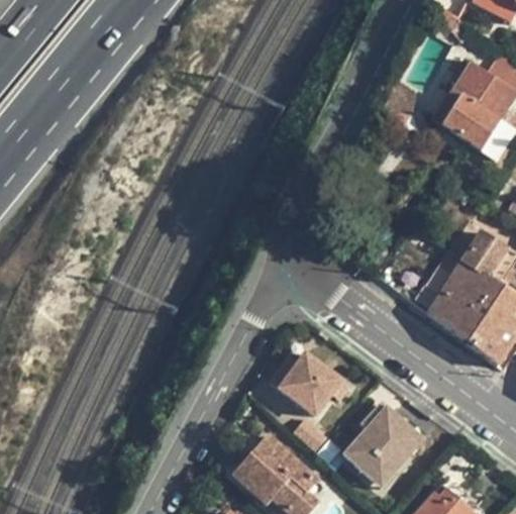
[(429,0),(429,1),(439,8),(457,20),(459,21),(472,1),(472,0),(429,0)]
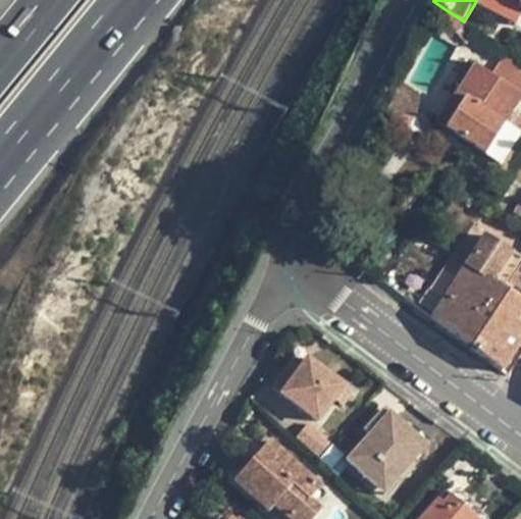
[(520,8),(516,6),(518,2),(520,3),(520,0),(476,0),(476,1),(517,22),(520,14),(520,8)]
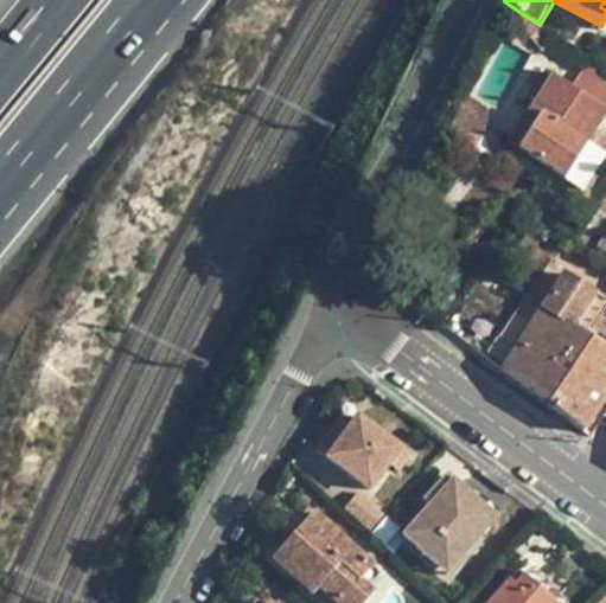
[(530,37),(537,24),(516,10),(508,25),(530,37)]
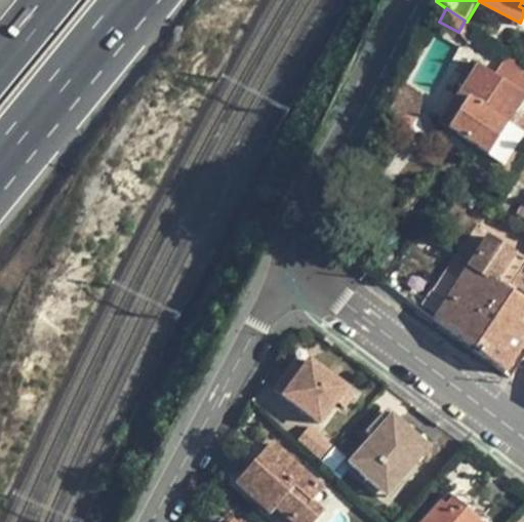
[(490,73),(519,90),(523,81),(523,67),(502,54),(490,73)]
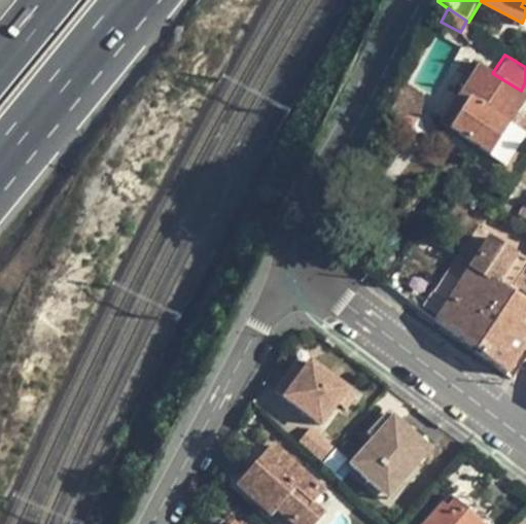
[(492,73),(476,63),(459,90),(469,96),(449,130),(489,153),(503,163),(500,168),(510,173),(513,168),(523,150),(517,146),(525,134),(525,132),(523,131),(507,121),(515,111),(525,94),(521,91),(492,73)]
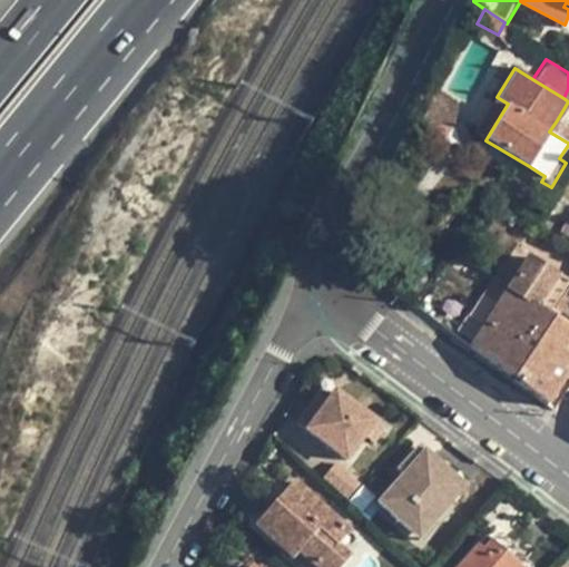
[(508,104),(497,97),(476,134),(486,140),(508,104)]
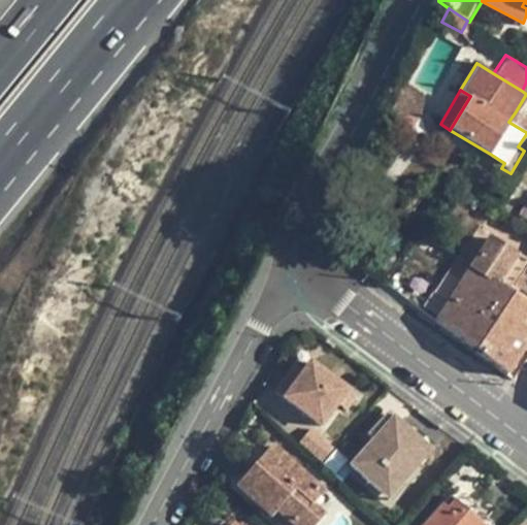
[(421,101),(404,93),(391,120),(410,136),(425,120),(421,101)]
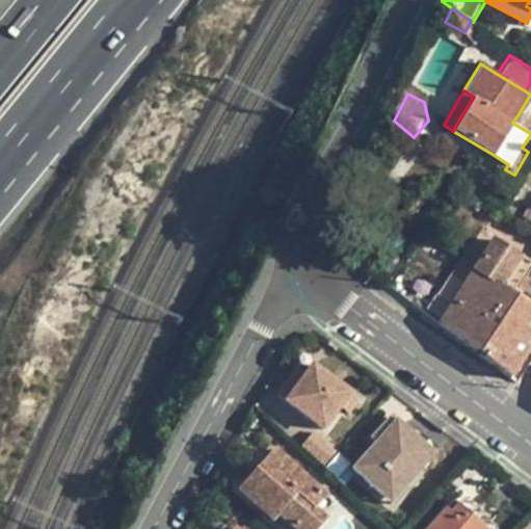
[(512,123),(528,132),(530,127),(530,118),(520,112),(512,123)]
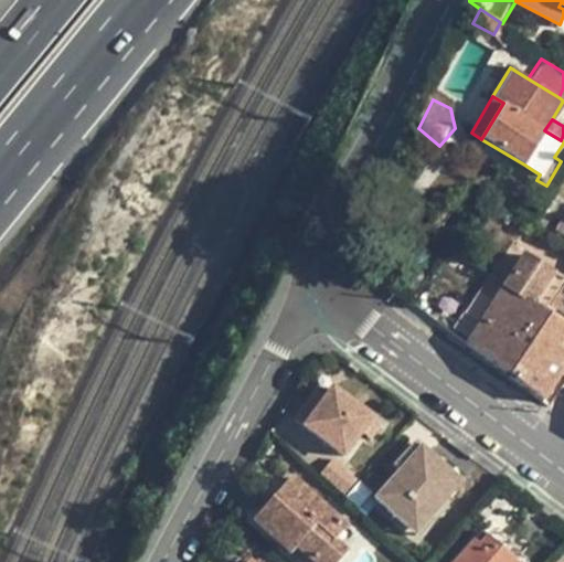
[(563,144),(554,157),(561,161),(563,162),(563,144)]
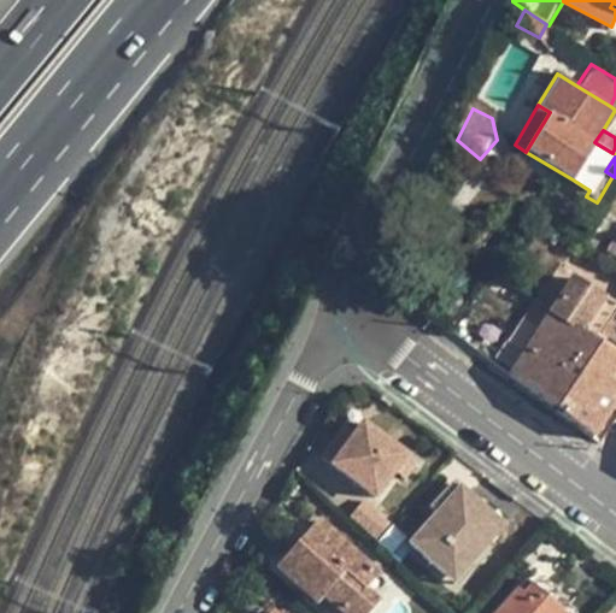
[(590,190),(573,180),(568,186),(586,196),(590,190)]
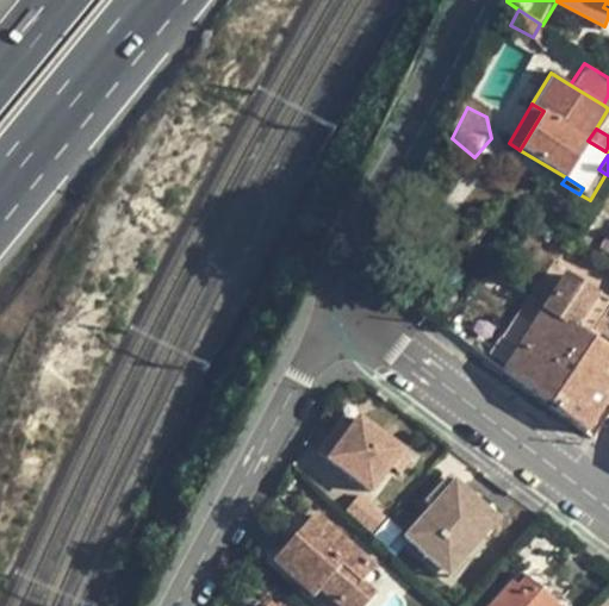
[(608,231),(598,245),(608,251),(608,231)]
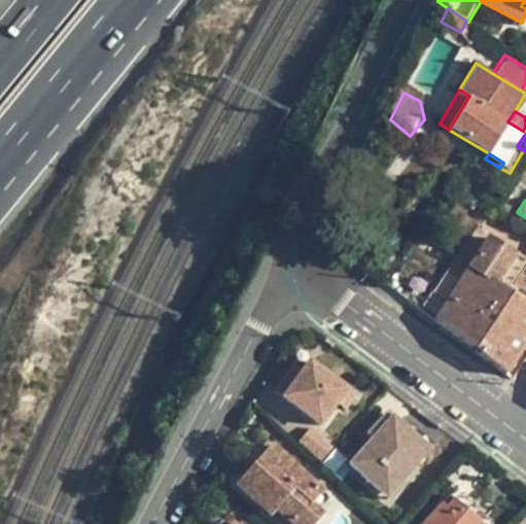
[(469,264),(459,279),(481,293),(493,277),(499,282),(519,254),(488,235),(478,250),(469,264)]
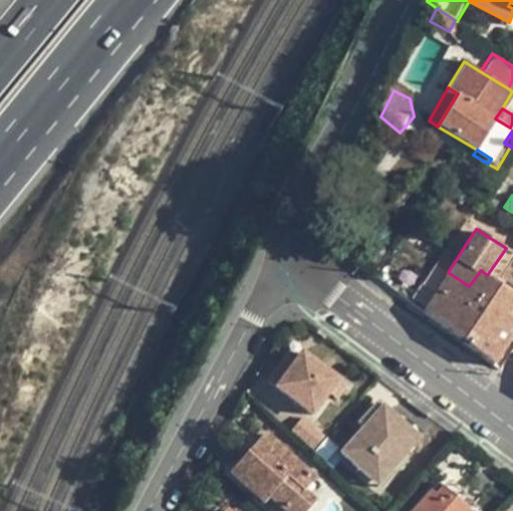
[(456,236),(446,249),(458,257),(466,244),(456,236)]
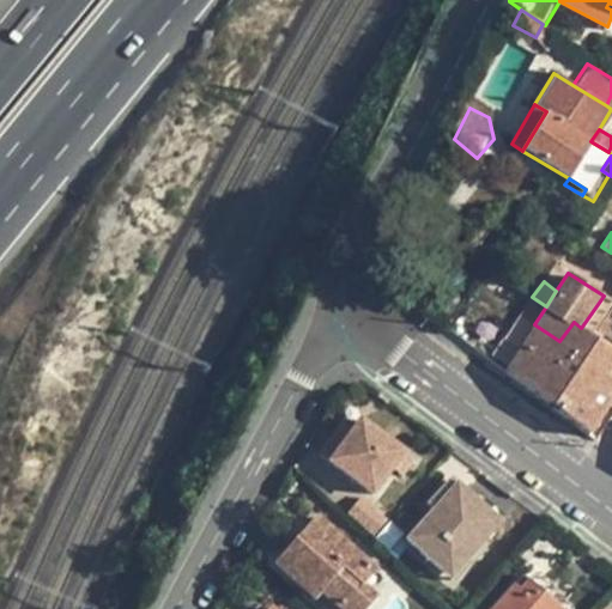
[(604,296),(581,328),(591,334),(611,304),(611,300),(604,296)]
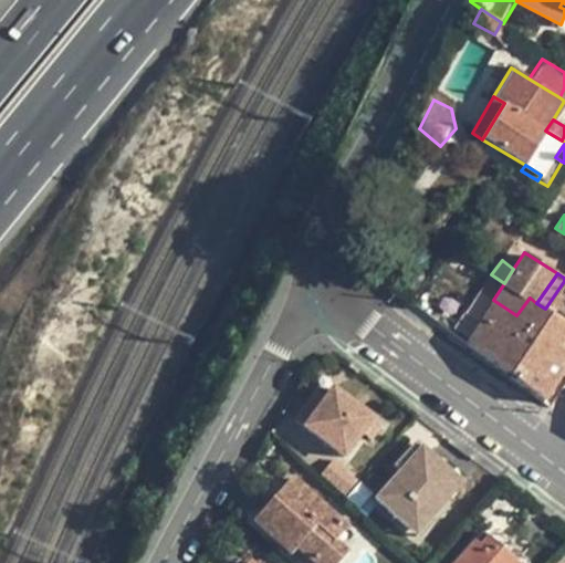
[(491,274),(479,291),(493,300),(504,283),(491,274)]
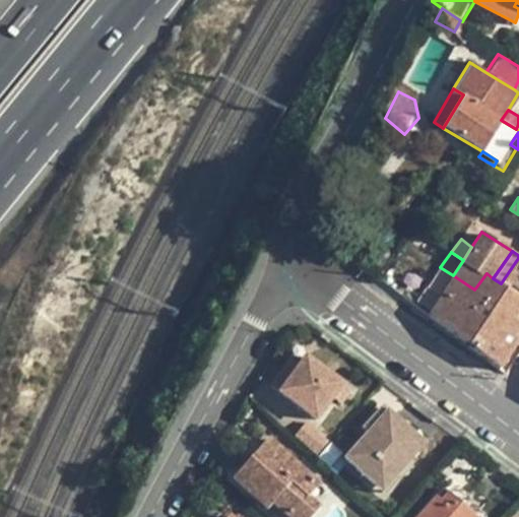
[(444,289),(453,275),(440,267),(431,282),(444,289)]
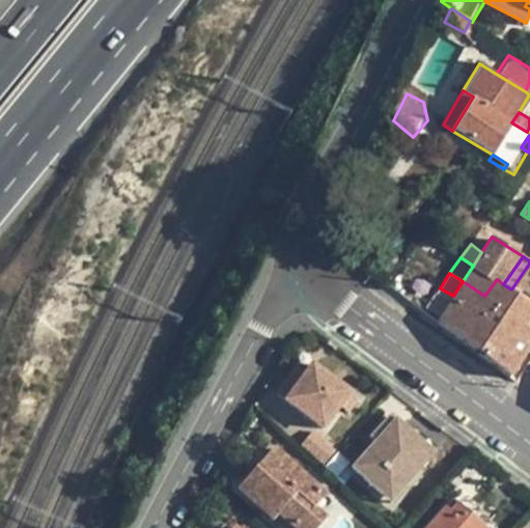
[(484,296),(458,334),(484,355),(523,298),(511,289),(503,284),(497,279),(484,296)]
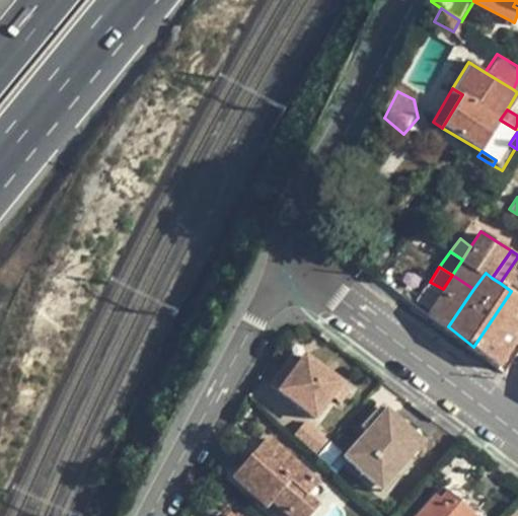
[(440,293),(428,312),(448,326),(473,289),(452,275),(443,289),(440,293)]
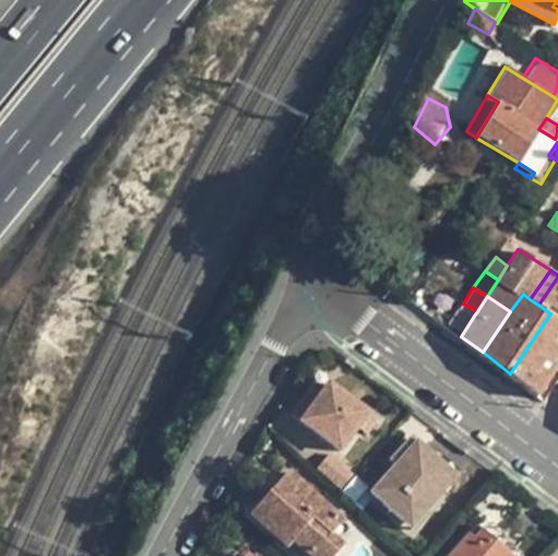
[(449,327),(461,336),(474,316),(462,309),(449,327)]
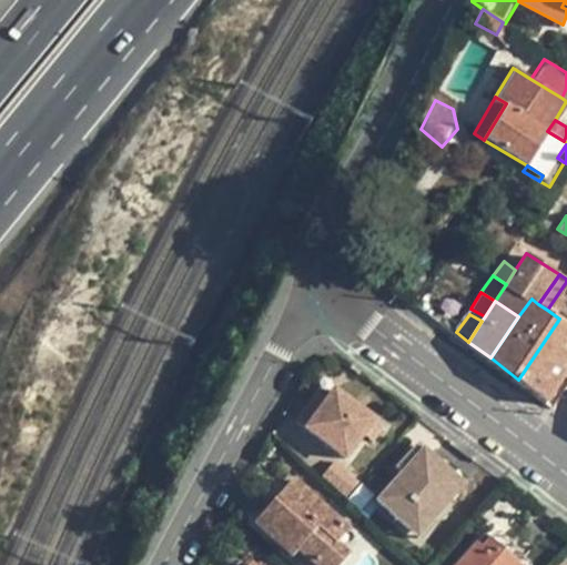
[(566,322),(559,319),(518,380),(548,403),(566,372),(566,322)]
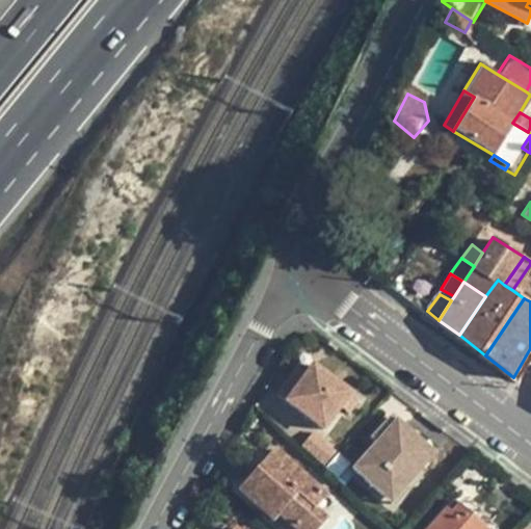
[(300,367),(280,396),(327,431),(343,411),(351,417),(363,401),(316,367),(313,371),(306,366),(303,369),(300,367)]
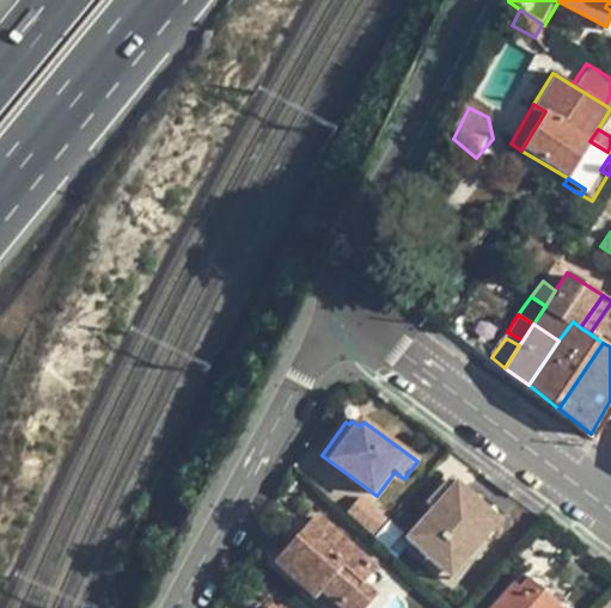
[(435,513),(409,541),(456,583),(471,565),(470,563),(508,520),(483,497),(480,501),(460,484),(457,486),(452,481),(429,507),(435,513)]
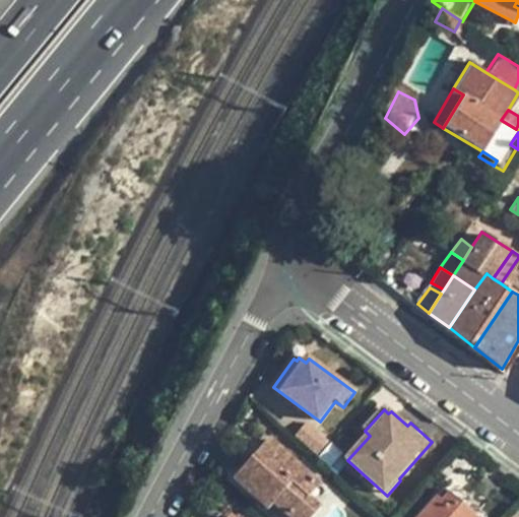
[(308,425),(297,438),(319,457),(331,444),(308,425)]
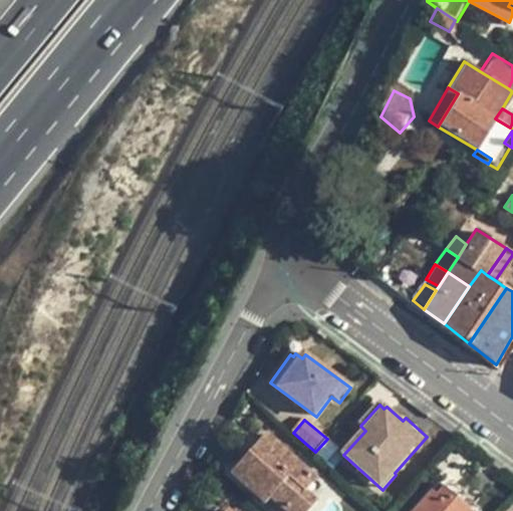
[(269,436),(233,476),(270,510),(313,510),(318,506),(307,496),(320,482),(269,436)]
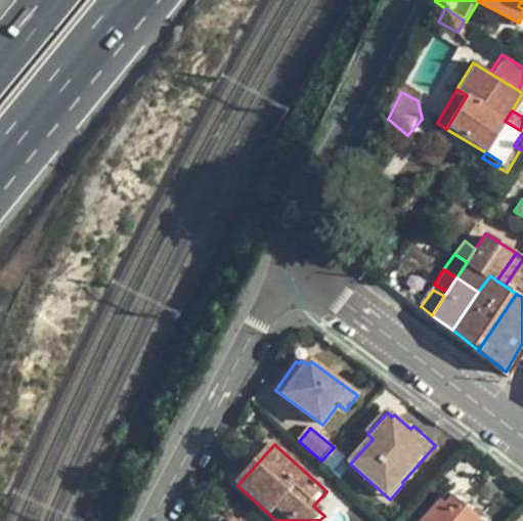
[(448,495),(425,520),(490,520),(460,494),(455,501),(448,495)]
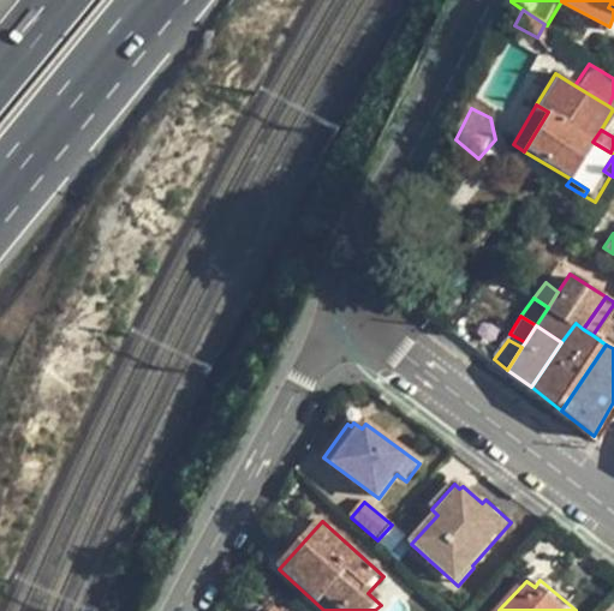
All buildings are outlined.
